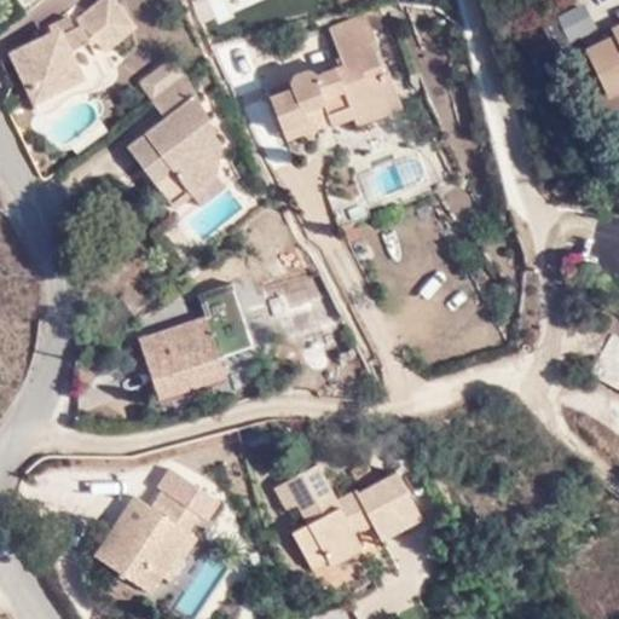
[(62,28),(52,33),(11,53),(34,99),(84,76),(88,82),(105,73),(92,45),(96,41),(104,51),(134,22),(117,0),(102,0),(73,23),(74,25),(63,32),(62,28)]
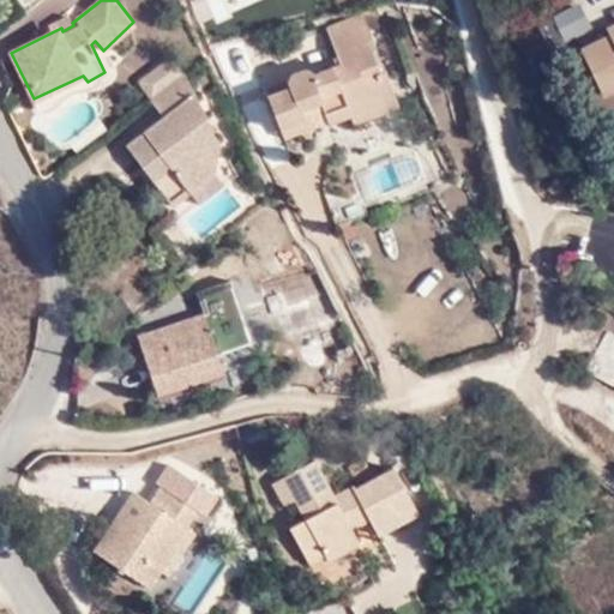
[(564,46),(594,30),(581,6),(551,22),(564,46)]
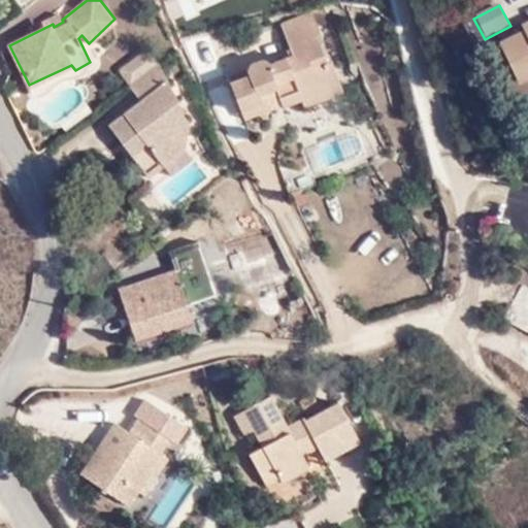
[(41,21),(44,28),(53,24),(54,27),(63,22),(62,20),(58,11),(41,21)]
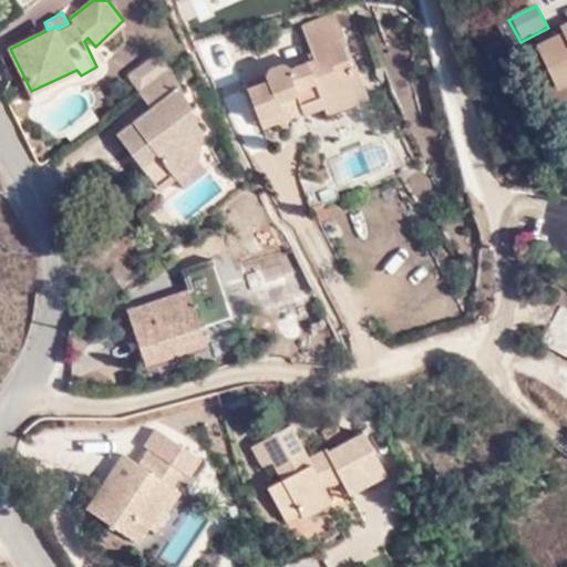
[(302,27),(312,54),(325,49),(327,55),(315,60),(292,70),(286,65),(280,64),(274,66),(268,74),(268,81),(248,90),(260,121),(284,111),(280,102),(296,94),(300,105),(303,116),(325,107),(320,94),(339,86),(336,76),(353,69),(343,43),(348,41),(337,13),(302,27)]
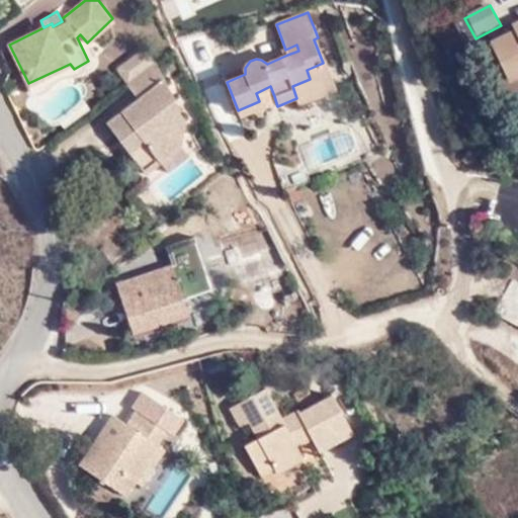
[(517,19),(512,22),(515,29),(489,41),(506,82),(517,76),(517,19)]
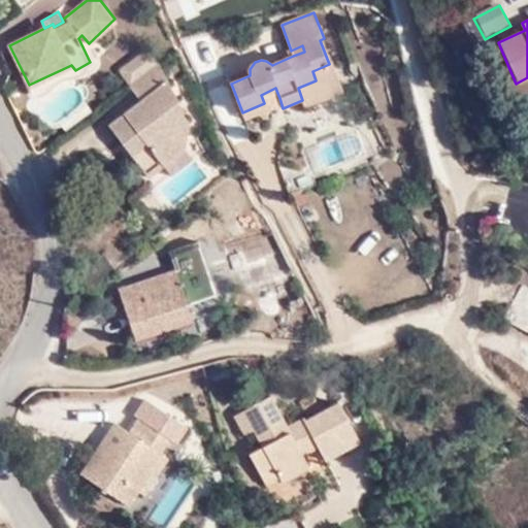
[(302,45),(291,51),(293,56),(304,52),(302,45)]
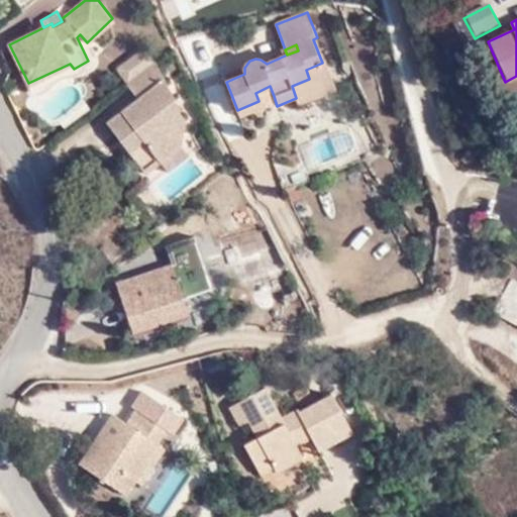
[(129,86),(153,67),(140,49),(116,69),(129,86)]
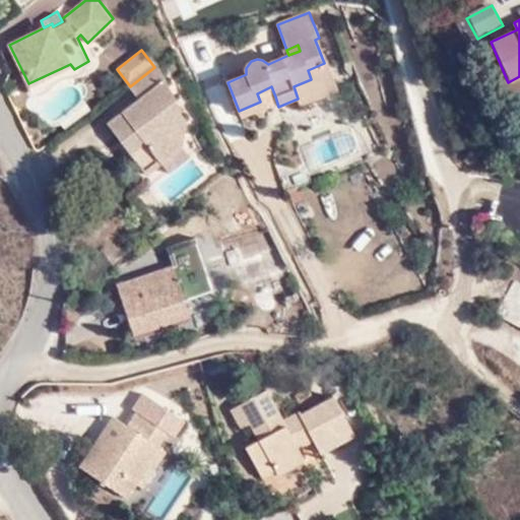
[(328,61),(324,63),(308,70),(311,79),(294,86),(298,99),(301,106),(339,89),(328,61)]
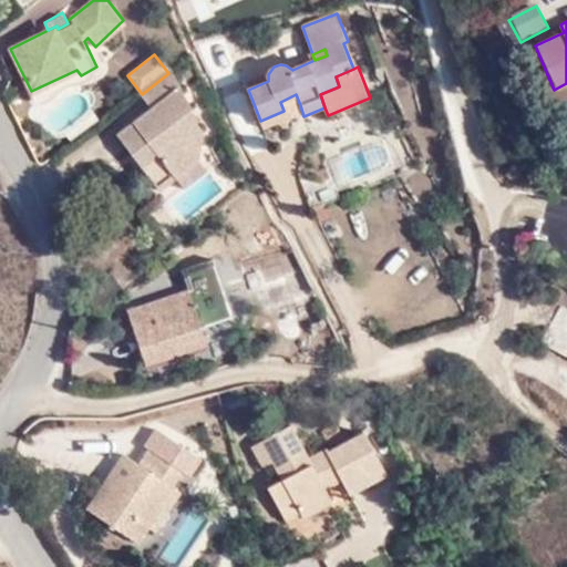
[(178,85),(168,73),(142,94),(141,94),(150,107),(178,85)]
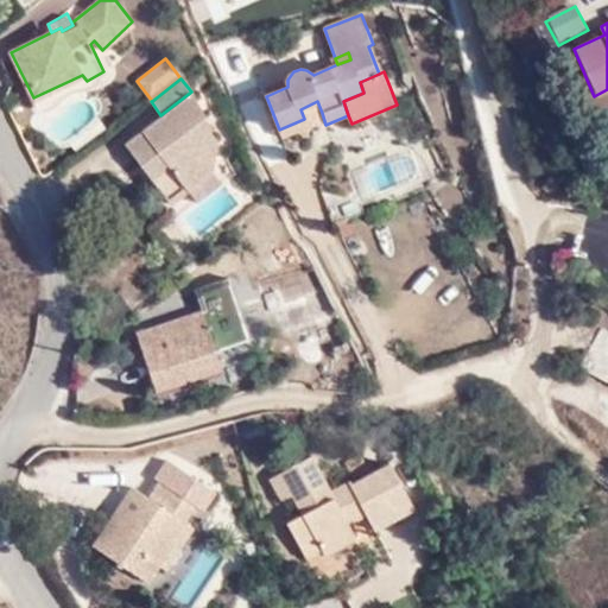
[(211,130),(191,92),(160,115),(125,144),(169,206),(188,191),(211,173),(217,140),(210,132),(211,130)]
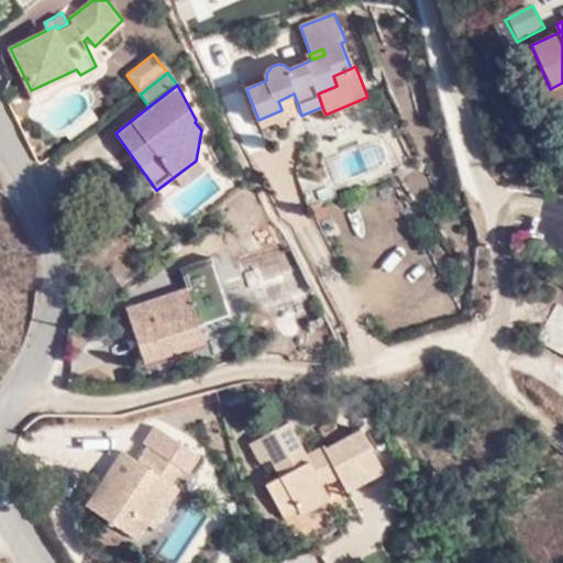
[(278,101),(282,110),(298,105),(294,94),(278,101)]
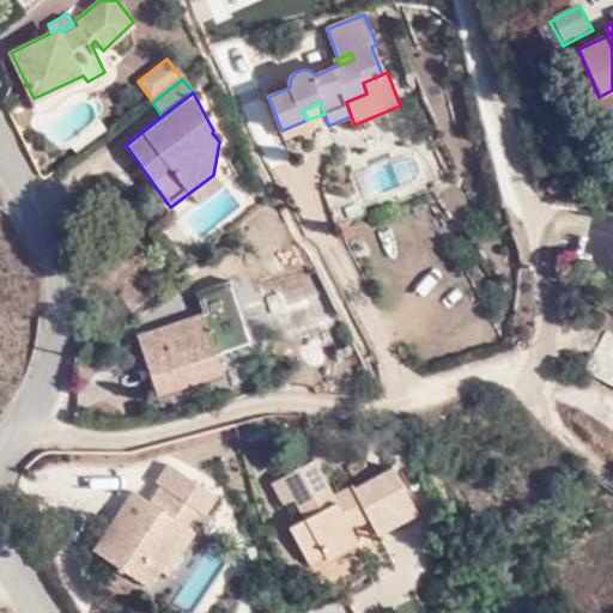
[(307,120),(281,131),(285,139),(310,128),(307,120)]
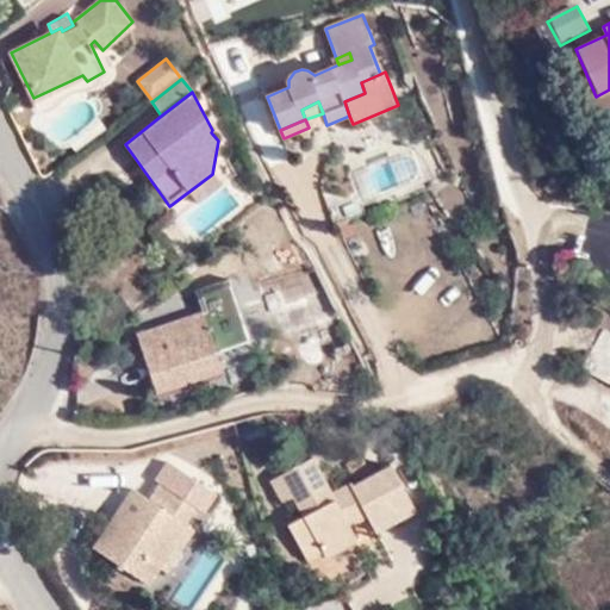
[(212,174),(188,192),(198,204),(222,185),(212,174)]
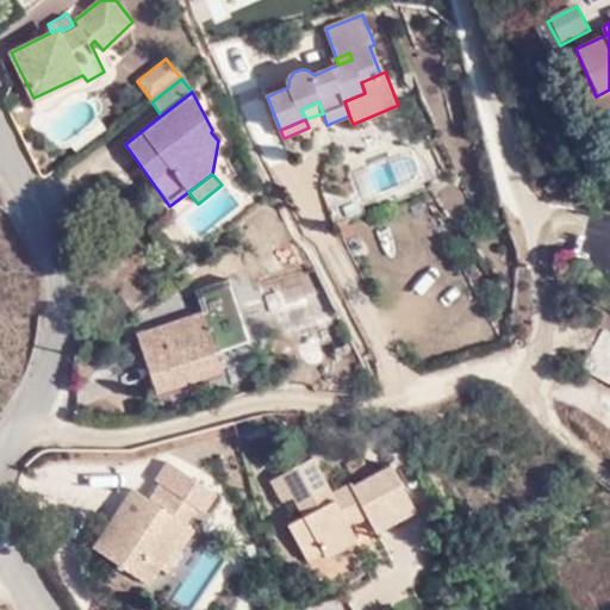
[(250,341),(230,280),(194,291),(201,315),(138,337),(157,393),(223,371),(217,353),(250,341)]
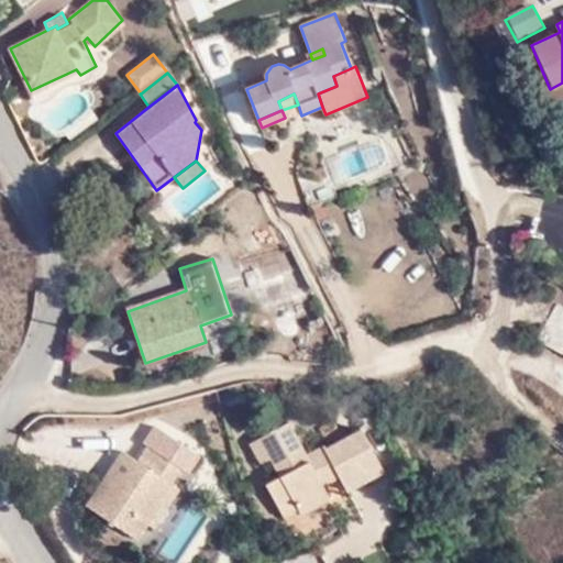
[(562,305),(555,302),(538,344),(562,354),(562,305)]
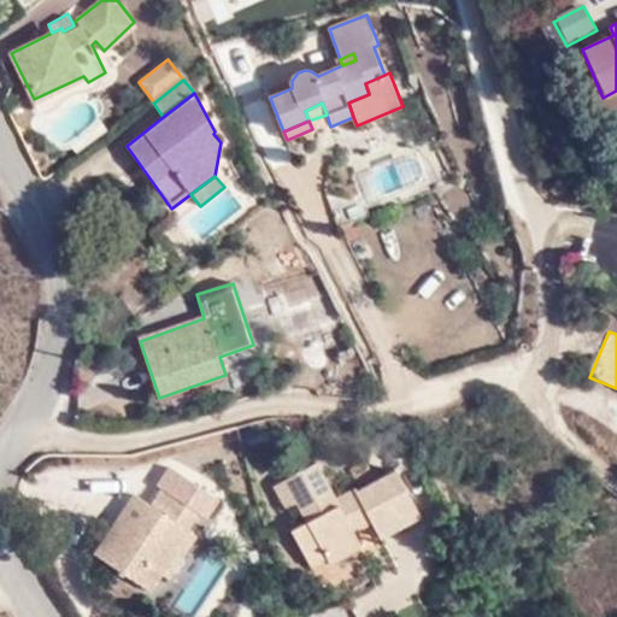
[(317,460),(285,480),(297,501),(309,519),(292,529),(309,560),(323,552),(327,559),(329,563),(363,545),(356,532),(350,522),(366,513),(371,522),(380,538),(421,515),(397,470),(358,492),(341,501),(338,495),(317,460)]
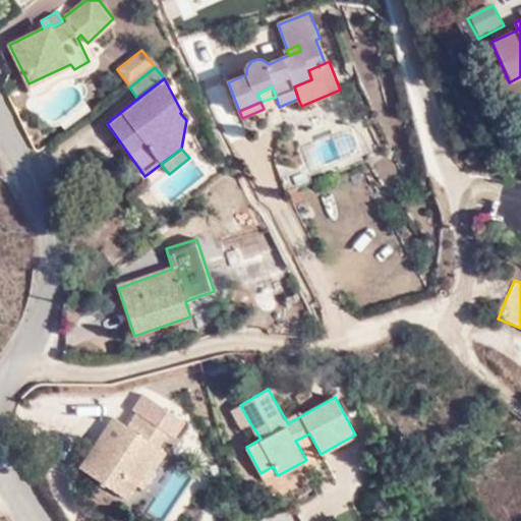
[(188,423),(142,395),(132,410),(135,412),(128,425),(115,416),(80,468),(127,499),(137,484),(143,488),(168,452),(158,445),(166,432),(178,440),(188,423)]
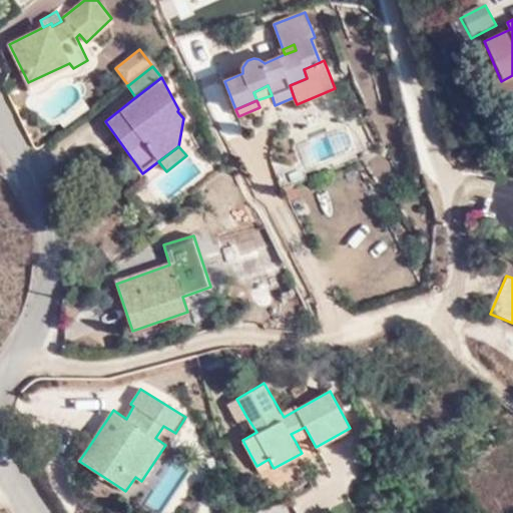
[(246,417),(236,399),(227,403),(237,422),(246,417)]
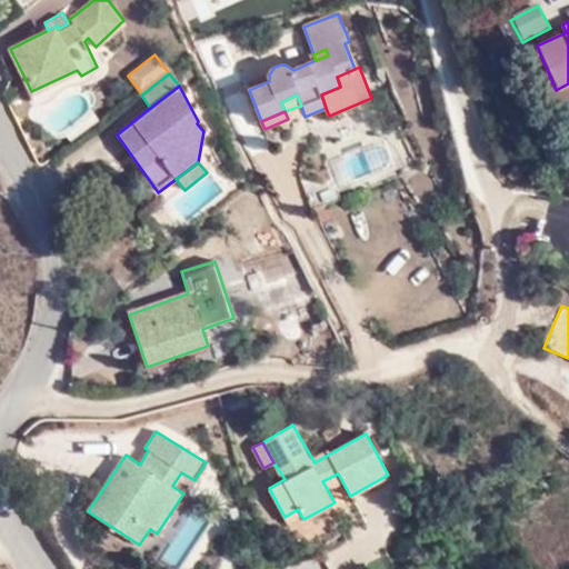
[(327,448),(311,457),(315,462),(330,453),(327,448)]
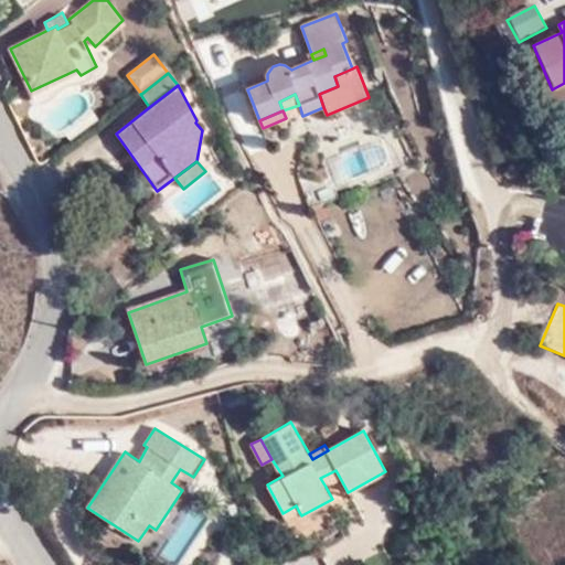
[(326,487),(340,478),(336,470),(320,478),(326,487)]
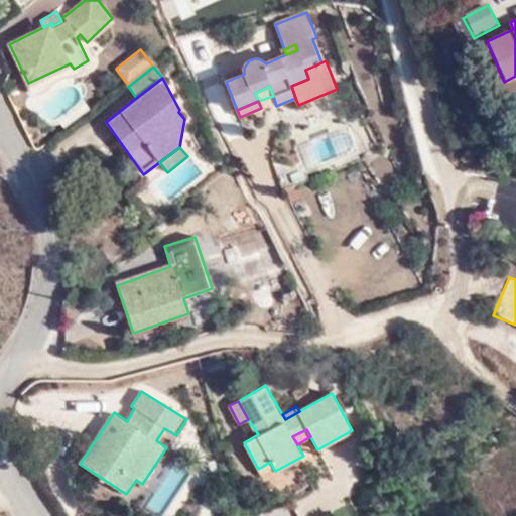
[(270,462),(258,469),(261,475),(273,468),(270,462)]
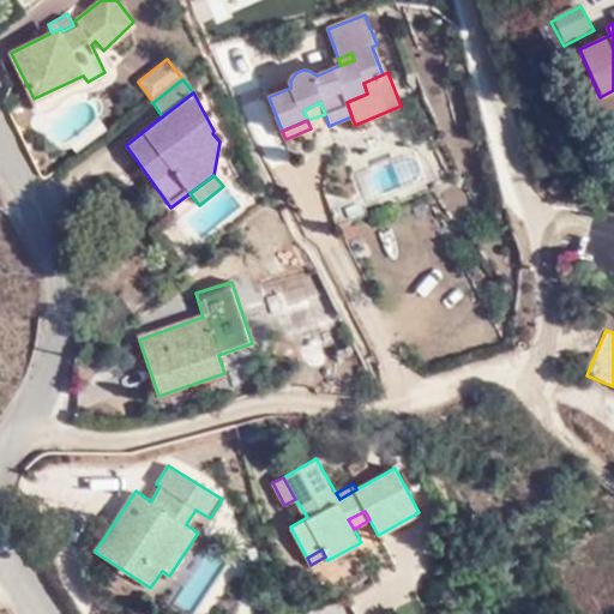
All buildings are outlined.
